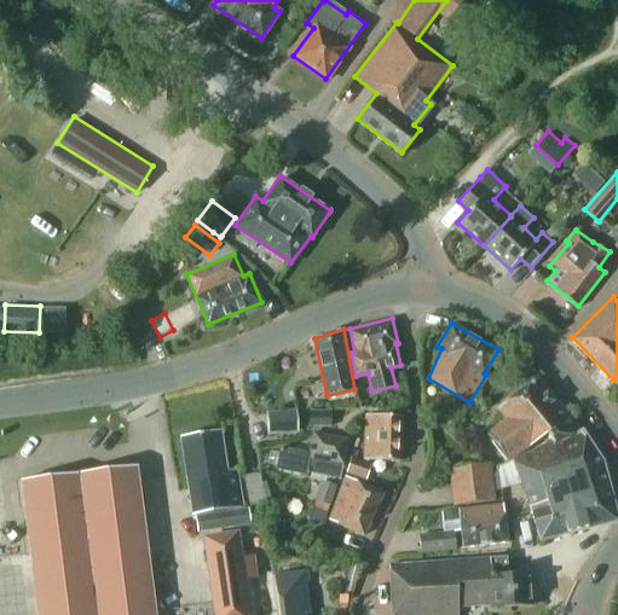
[(546,433),(553,440),(579,428),(538,377),(496,407),(504,418),(485,433),(506,459),(546,433)]
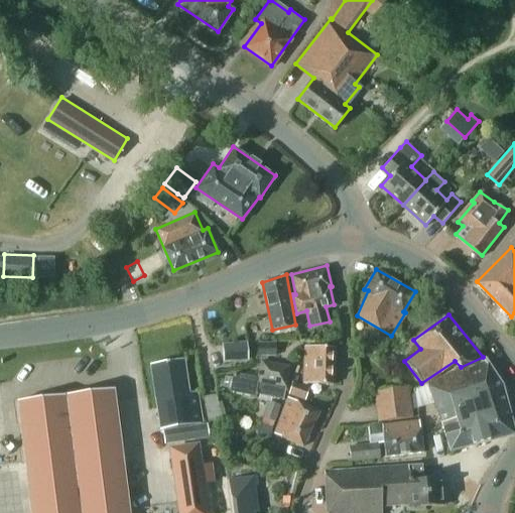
[(381,353),(390,337),(377,330),(369,346),(381,353)]
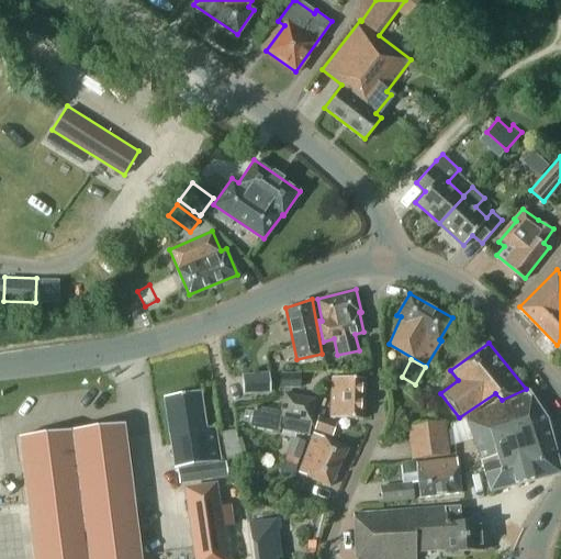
[(270,391),(269,370),(242,372),(243,393),(270,391)]
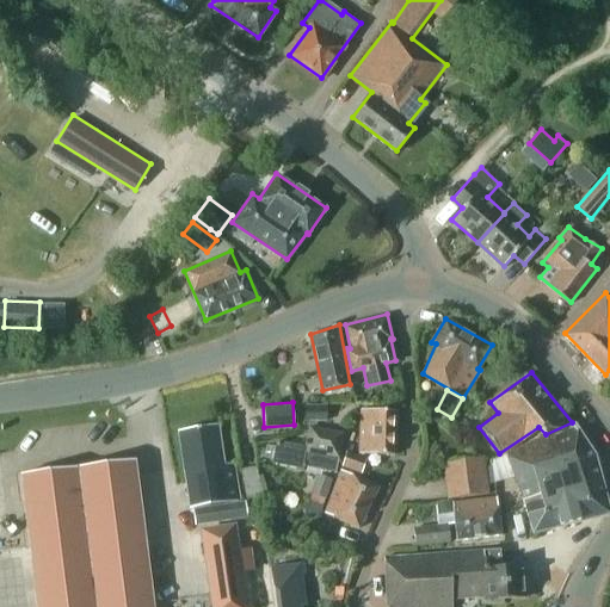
[(306,419),(327,419),(327,403),(306,403),(306,419)]
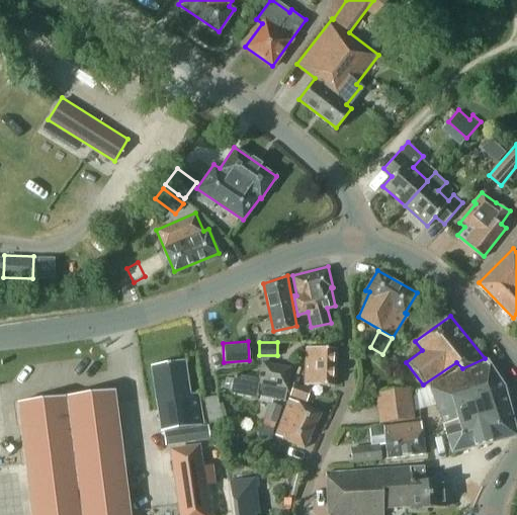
[(336,347),(307,345),(306,364),(299,362),(295,375),(305,379),(305,383),(335,384),(336,347)]
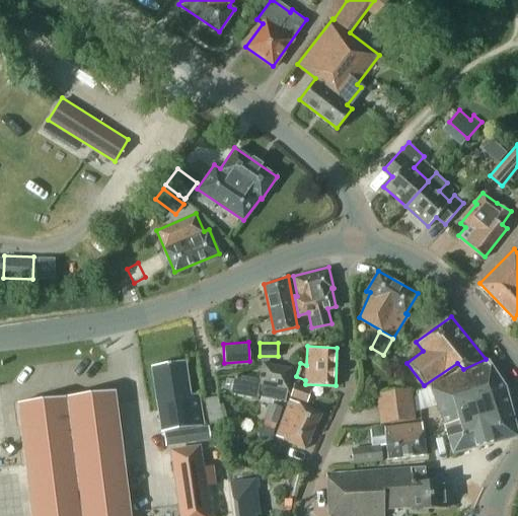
[(191,393),(186,359),(152,364),(161,430),(163,430),(163,429),(204,424),(199,391),(191,393)]
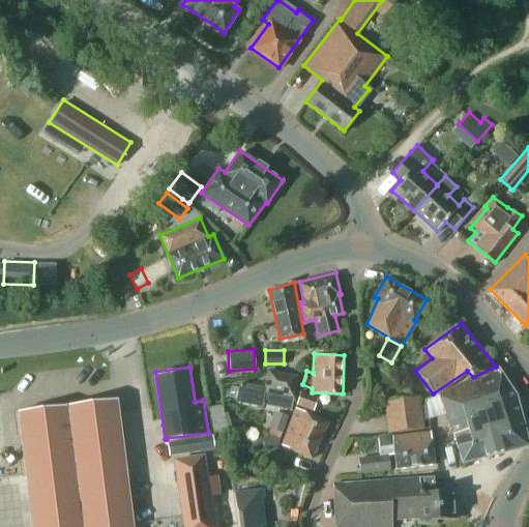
[(497,368),(496,367),(473,377),(438,392),(450,425),(462,462),(528,444),(515,394),(497,368)]
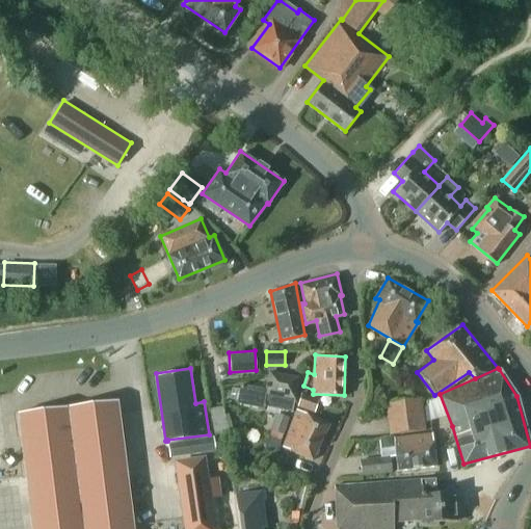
[(237,399),(236,403),(263,408),(264,404),(293,410),(299,374),(269,370),(266,388),(240,382),(239,388),(239,389),(237,399)]
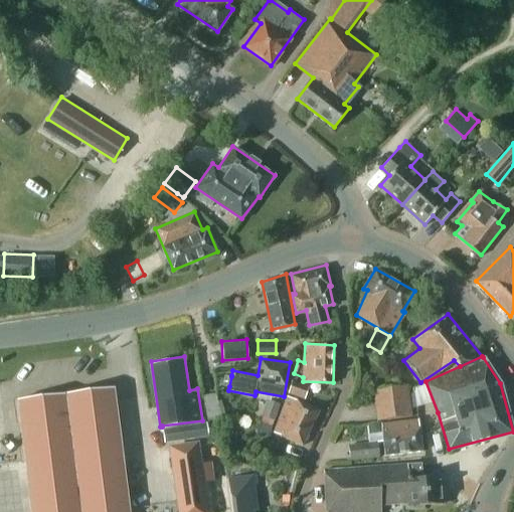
[(309,386),(292,380),(289,390),(306,397),(309,386)]
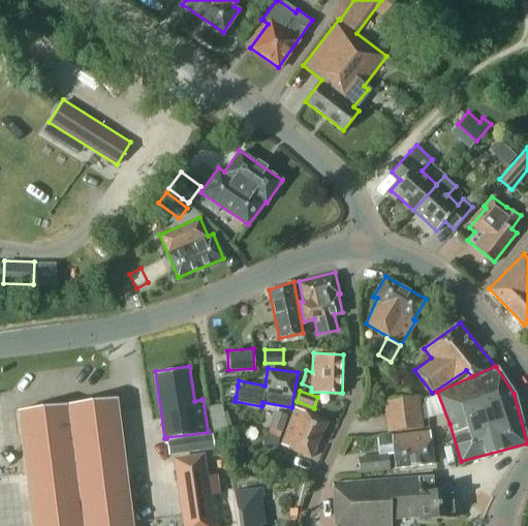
[(424,426),(420,395),(383,400),(387,431),(424,426)]
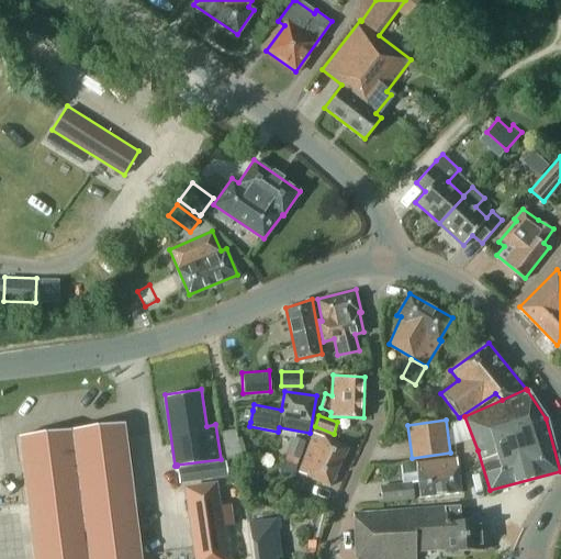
[(20,436),(35,558),(142,558),(124,423),(20,436)]
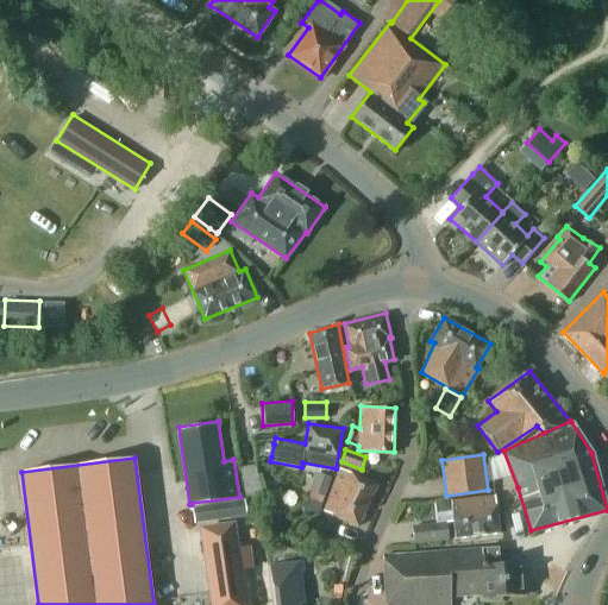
[(377,484),(340,466),(325,509),(358,524),(377,484)]
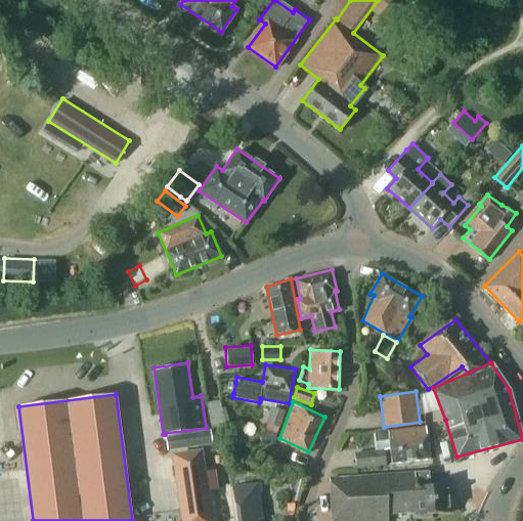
[(280,425),(286,409),(272,405),(267,421),(268,421),(266,428),(265,428),(261,440),(273,443),(276,432),(278,432),(280,425)]
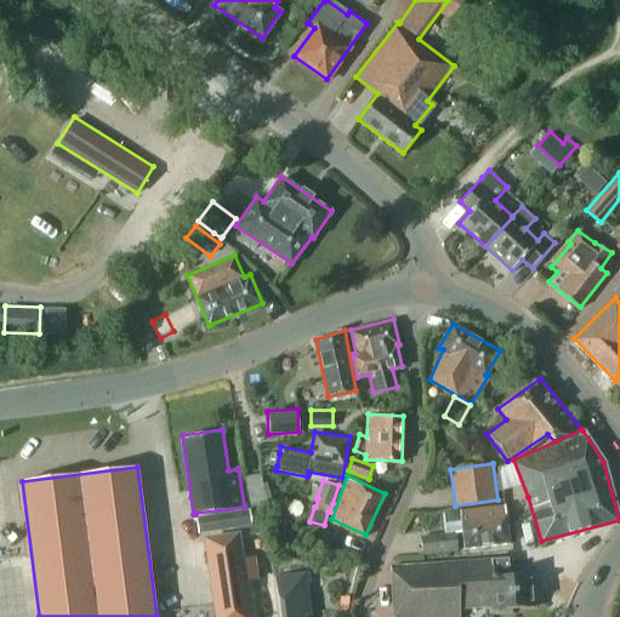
[(506,513),(505,503),(460,509),(465,547),(511,542),(507,513),(506,513)]
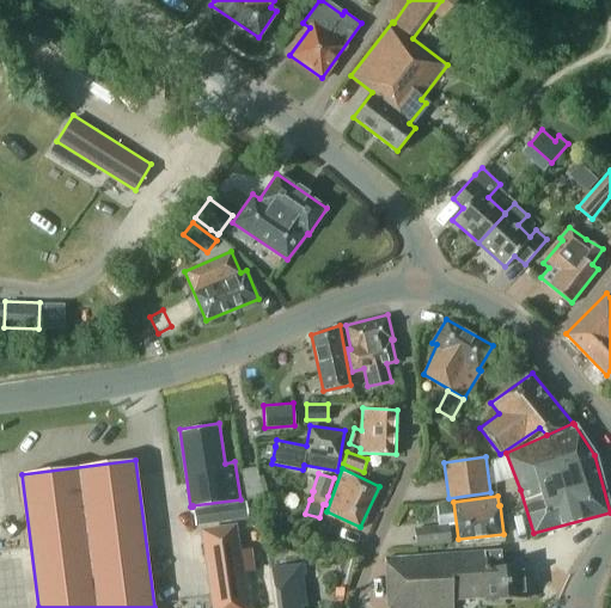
[(249,517),(246,501),(194,508),(196,524),(199,524),(249,517)]
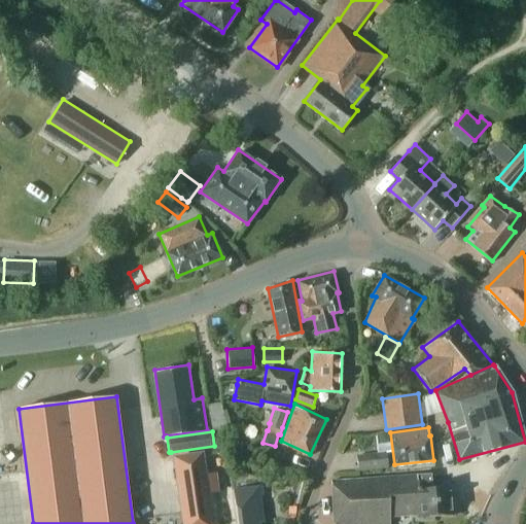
[(211,523),(201,451),(172,456),(181,523),(211,523)]
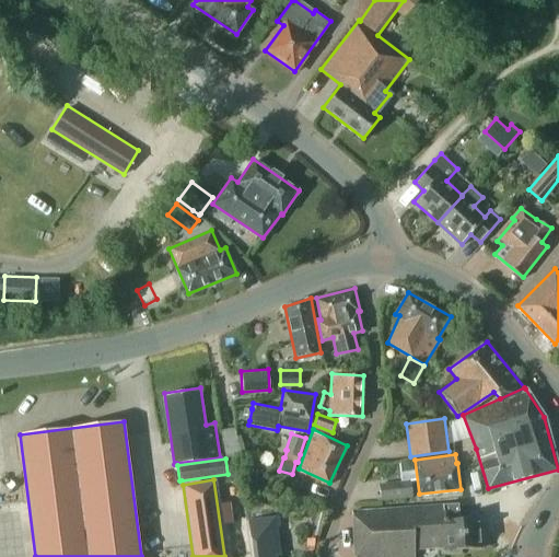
[(412,495),(410,479),(379,483),(381,499),(412,495)]
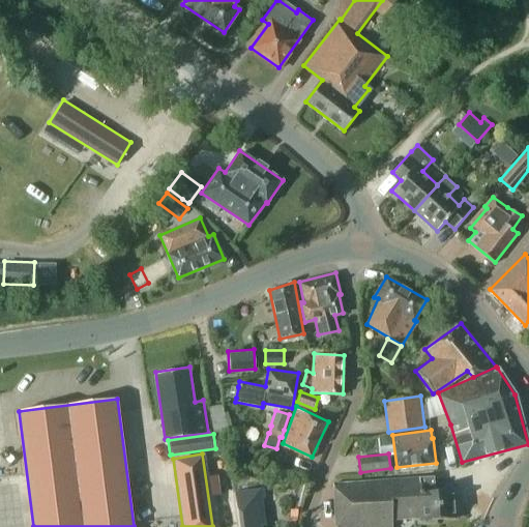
[(432,491),(431,475),(334,481),(336,526),(338,526),(336,526),(392,526),(392,517),(420,515),(421,523),(437,522),(437,519),(454,518),(452,489),(432,491)]
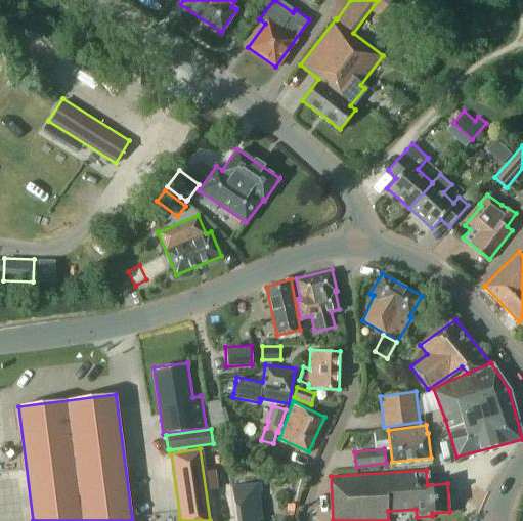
[(259,481),(232,484),(237,520),(259,520),(259,519),(264,518),(259,481)]
